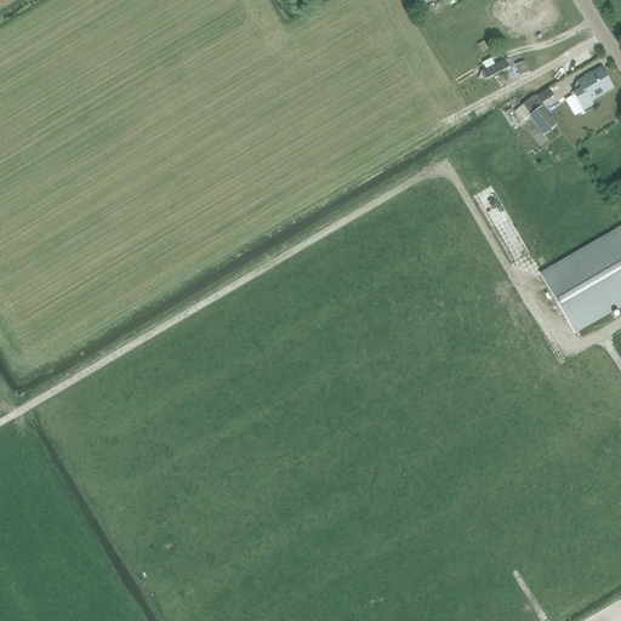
[(505,0),(494,6),(501,17),(503,22),(512,17),(522,34),(530,29),(531,30),(557,17),(547,0),(505,0)]
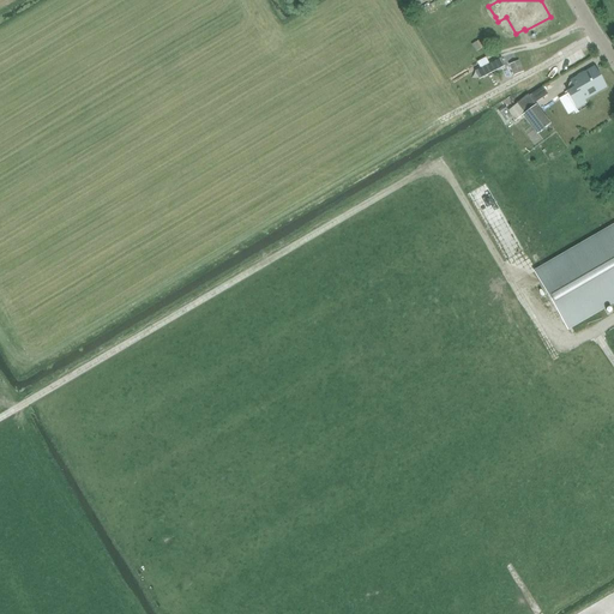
[(481,68),(475,72),(479,79),(505,66),(501,59),(489,65),(481,68)]
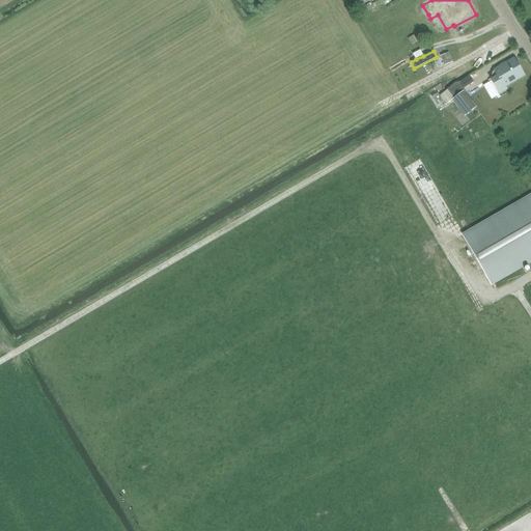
[(449,52),(440,56),(444,65),(453,62),(449,52)]
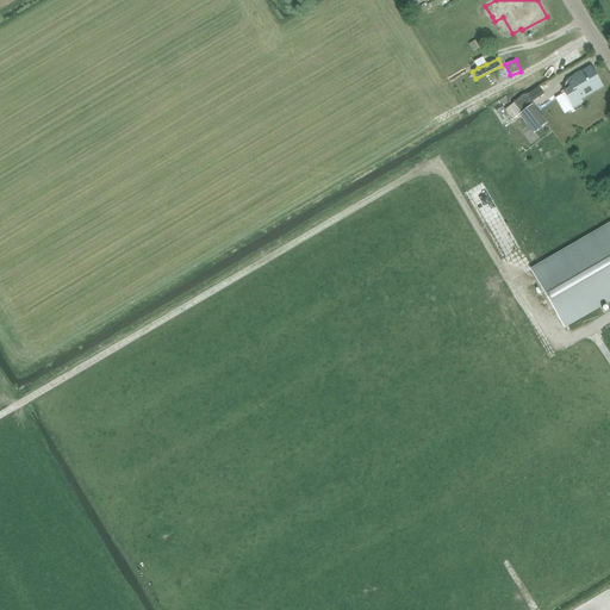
[(591,67),(566,81),(564,91),(572,107),(582,103),(580,99),(602,86),(591,67)]
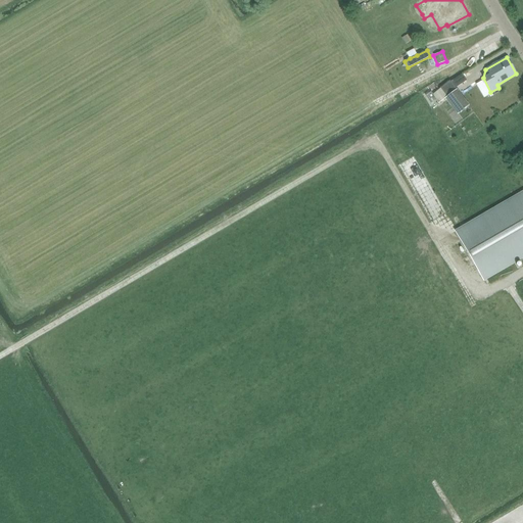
[(465,91),(473,87),(467,74),(458,79),(465,91)]
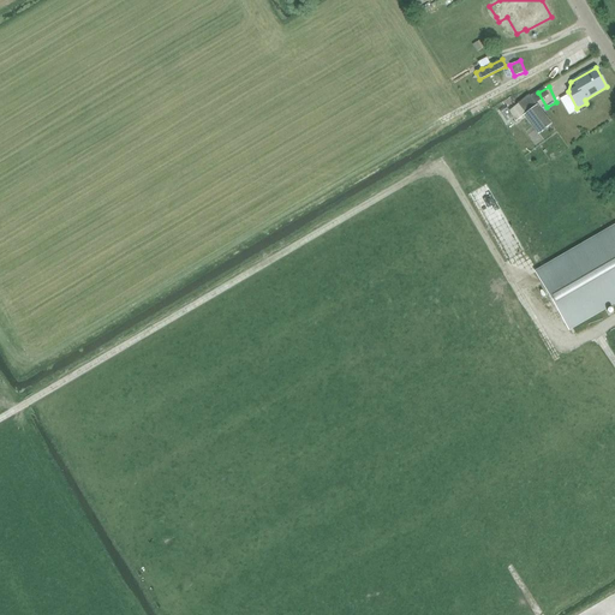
[(529,95),(518,105),(525,114),(524,115),(538,135),(551,124),(537,106),(529,95)]
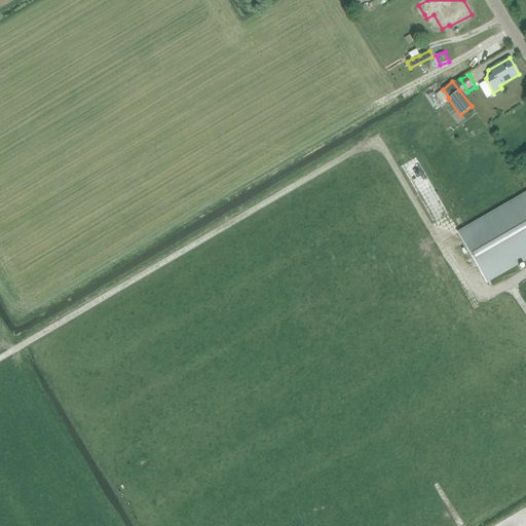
[(443,89),(435,95),(439,101),(441,104),(448,99),(449,98),(443,89)]
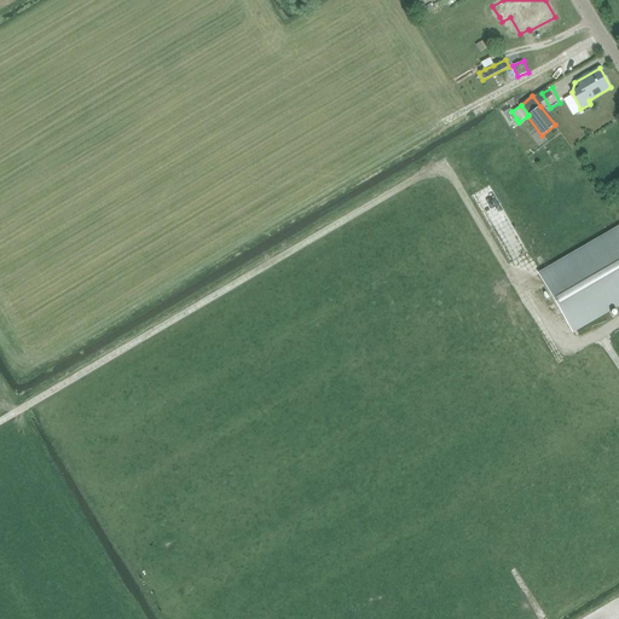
[(498,203),(484,207),(486,214),(499,210),(498,203)]
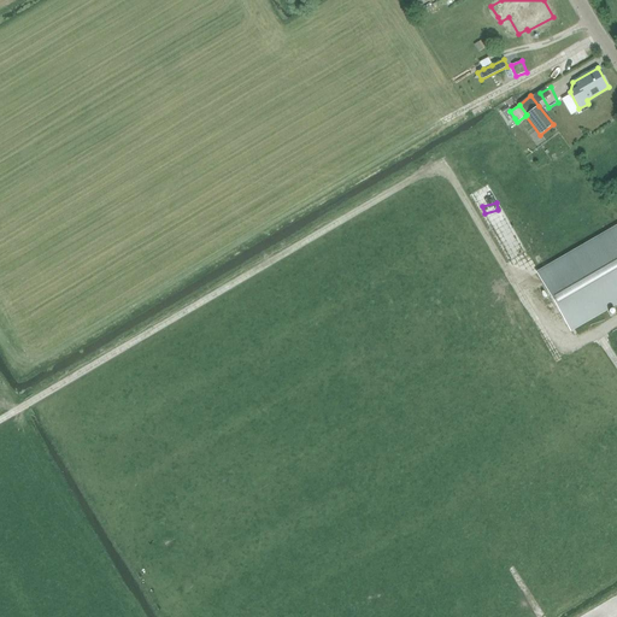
[(616,224),(536,272),(570,331),(616,305),(616,224)]
